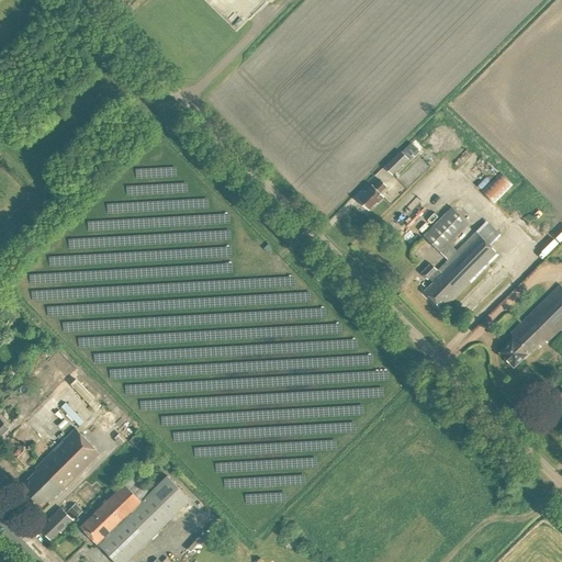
[(402,152),(411,160),(423,147),(415,139),(402,152)]
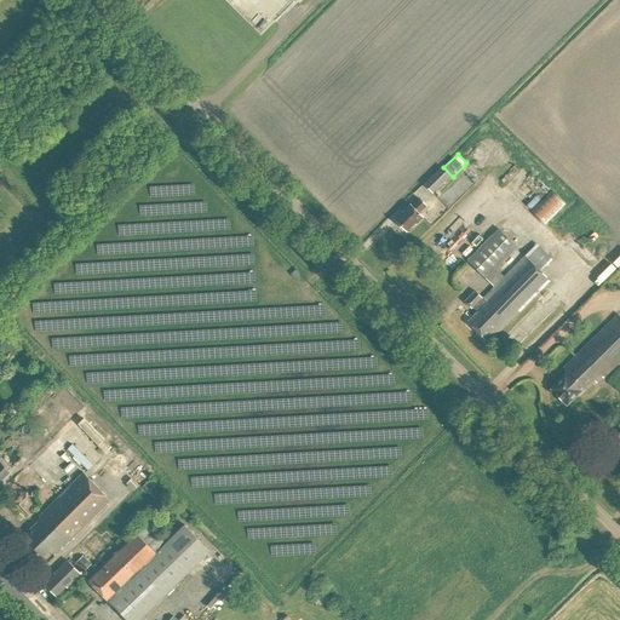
[(425,185),(435,195),(453,177),(443,167),(425,185)]
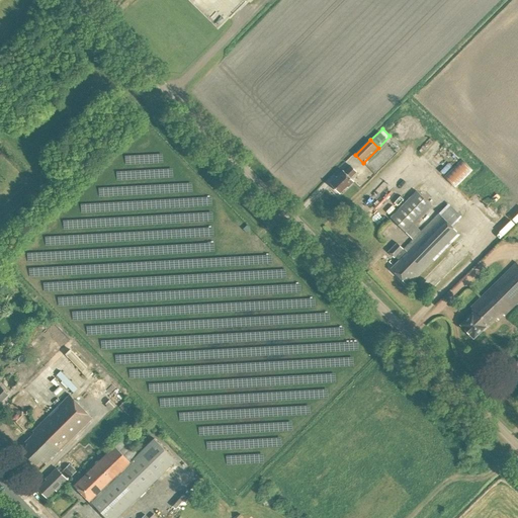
[(473,170),(462,159),(445,177),(456,188),(473,170)]
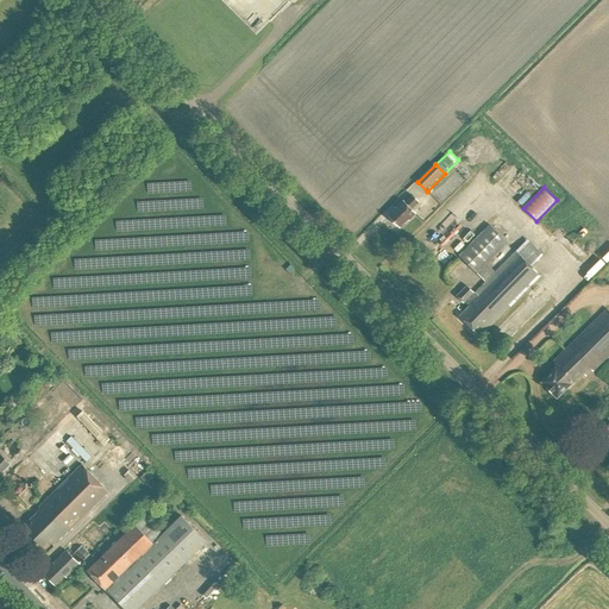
[(412,211),(419,205),(412,196),(403,203),(403,202),(396,209),(397,211),(389,218),(399,227),(406,220),(407,221),(415,214),(412,211)]
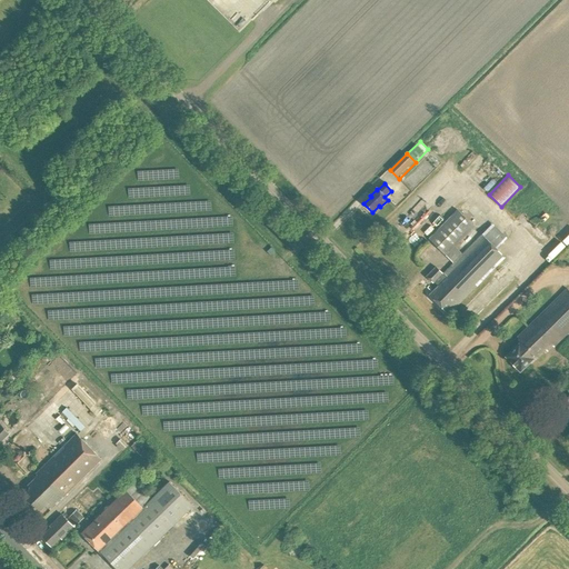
[(449,315),(503,259),(496,250),(506,239),(491,225),(481,236),(460,257),(452,249),(473,227),(457,211),(428,240),(452,263),(443,273),(448,278),(446,279),(436,269),(427,277),(432,283),(433,282),(439,287),(430,296),(449,315)]
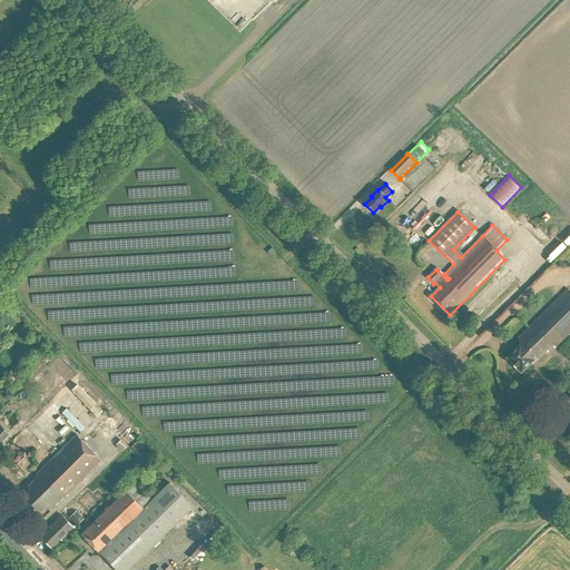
[(520,371),(521,372),(534,360),(537,362),(547,352),(548,353),(553,347),(554,349),(569,333),(569,292),(568,290),(518,338),(520,341),(520,345),(508,357),(516,366),(516,369),(518,371),(520,371)]
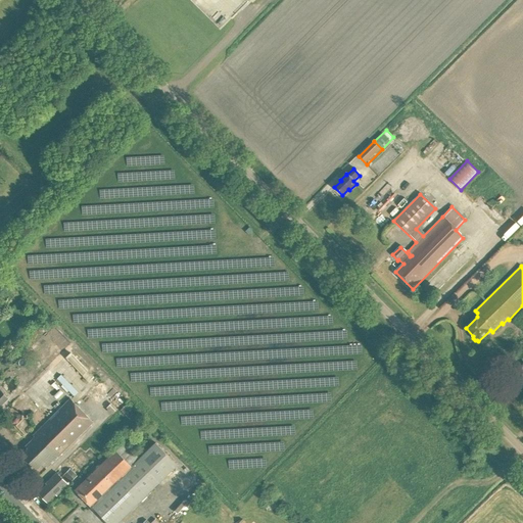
[(14,346),(27,336),(22,332),(11,343),(14,346)]
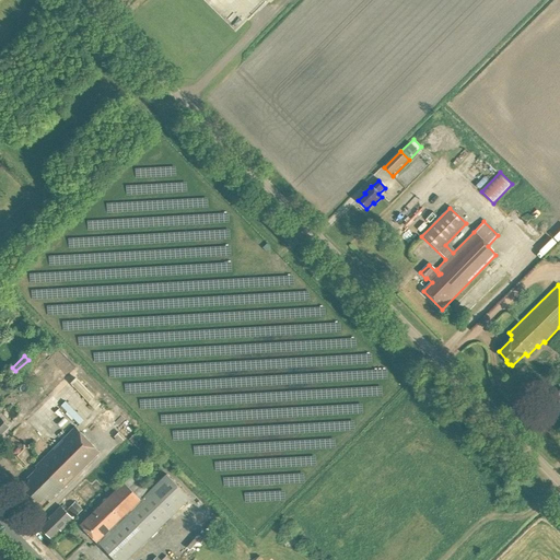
[(53,361),(67,376),(71,372),(57,357),(53,361)]
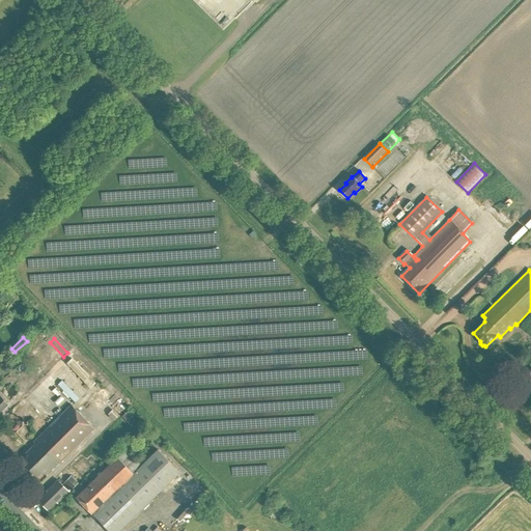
[(67,369),(76,361),(73,358),(63,366),(67,369)]
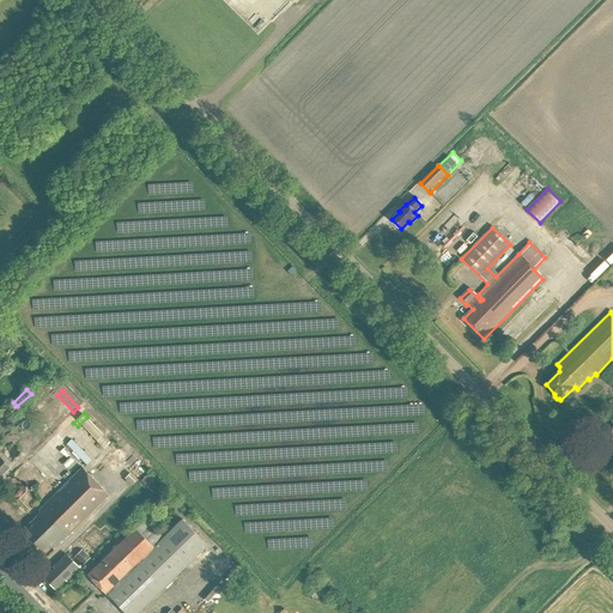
[(0,457),(0,475),(1,477),(11,468),(0,457)]
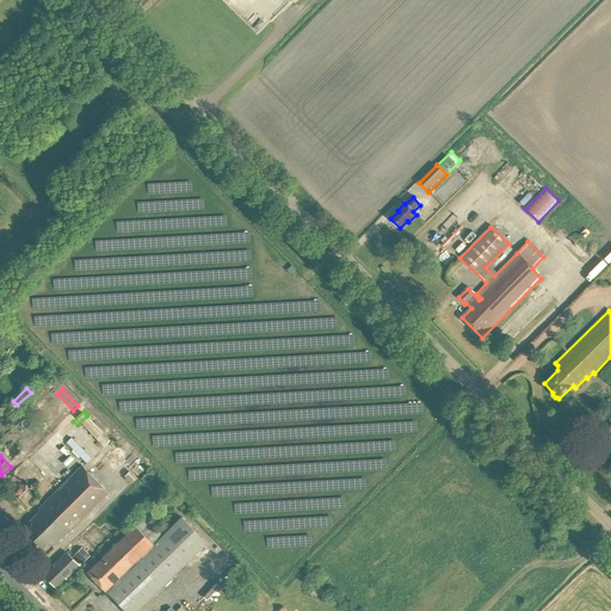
[(29,523),(32,525),(23,535),(39,553),(49,543),(54,549),(109,494),(81,467),(38,510),(39,512),(29,523)]
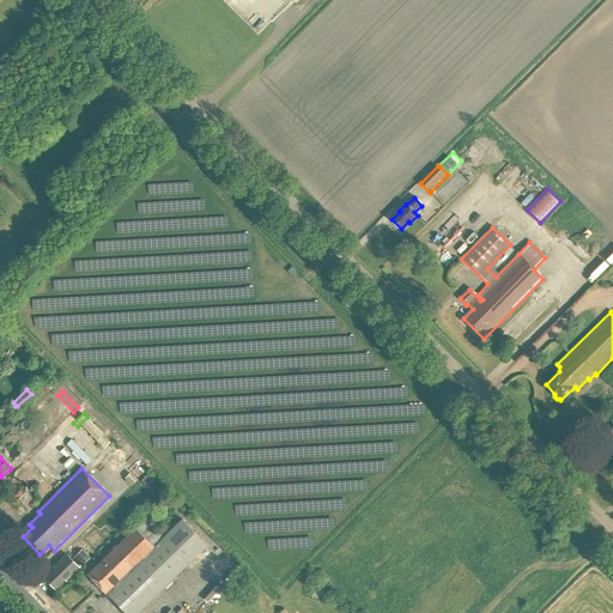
[(155,495),(162,489),(149,475),(141,481),(155,495)]
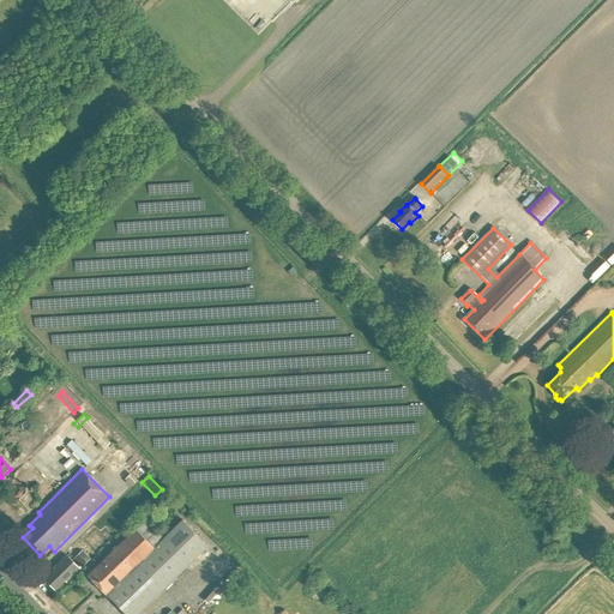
[(125,613),(134,613),(206,546),(182,521),(163,539),(146,521),(88,576),(90,578),(90,579),(92,583),(95,582),(107,595),(108,595),(125,613)]
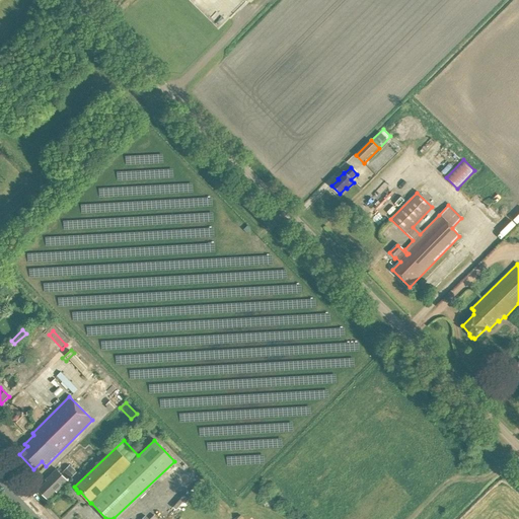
[(70,478),(76,472),(69,466),(64,471),(70,478)]
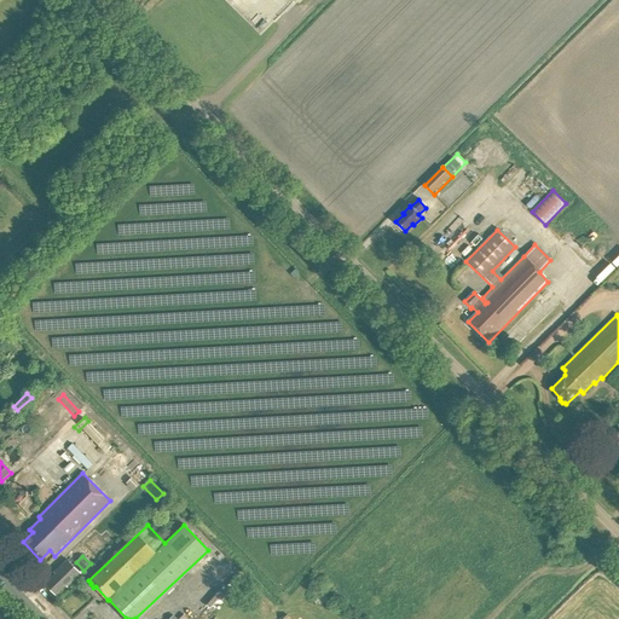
[(53,573),(56,574),(45,584),(56,595),(65,586),(68,588),(81,574),(67,560),(53,573)]
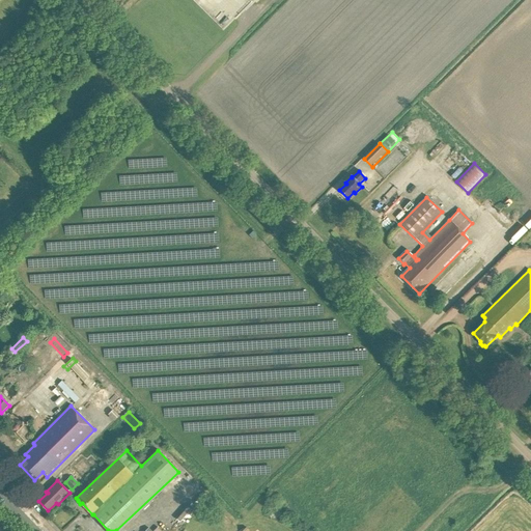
[(200,507),(211,498),(205,493),(195,502),(200,507)]
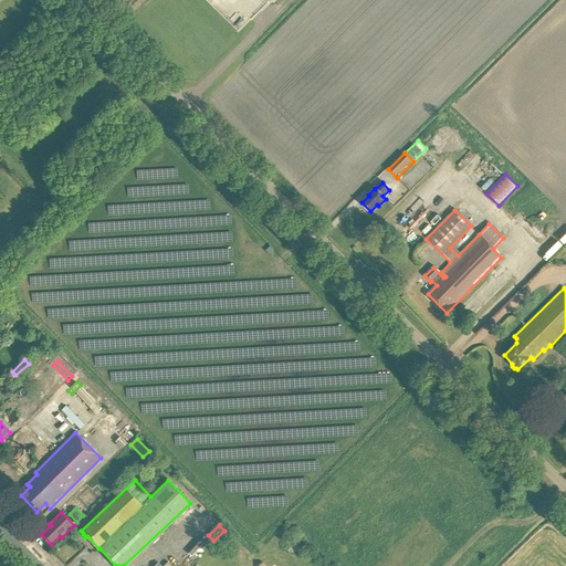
[(192,556),(203,543),(200,541),(189,554),(192,556)]
